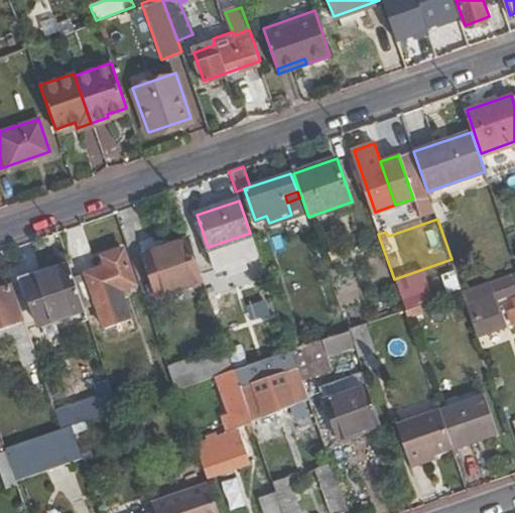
[(202,278),(187,237),(143,253),(157,293),(202,278)]
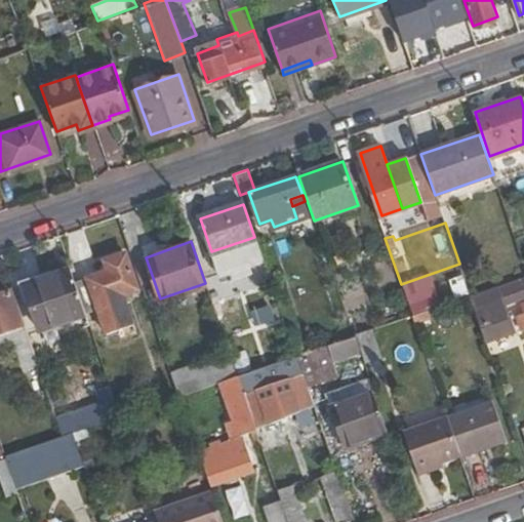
[(106,269),(73,280),(83,312),(93,308),(102,334),(131,324),(122,296),(137,291),(124,251),(103,259),(106,269)]
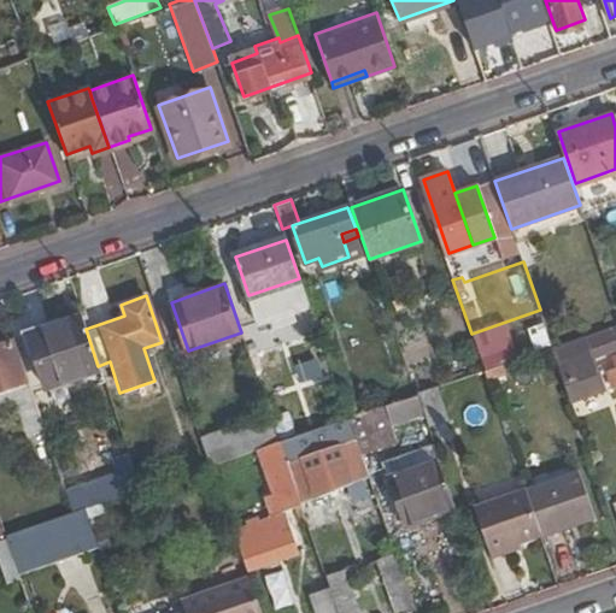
[(86,329),(81,317),(28,335),(46,384),(98,366),(86,329)]
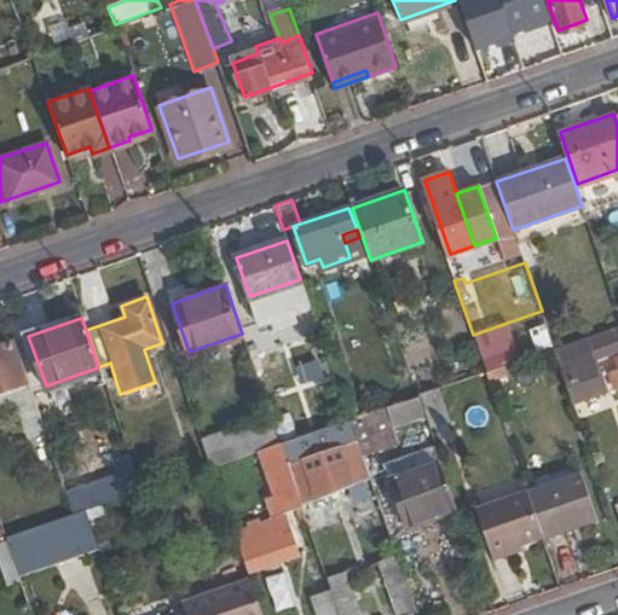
[(617,325),(581,338),(583,346),(562,352),(578,398),(605,389),(595,358),(617,348),(617,325)]
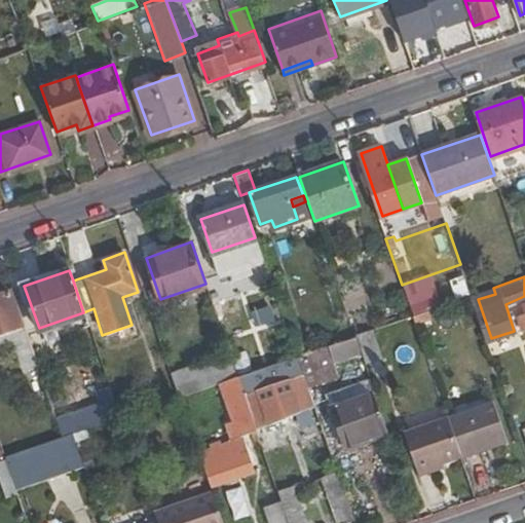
[(37,364),(24,325),(20,327),(7,291),(0,293),(0,347),(2,355),(17,348),(25,368),(37,364)]
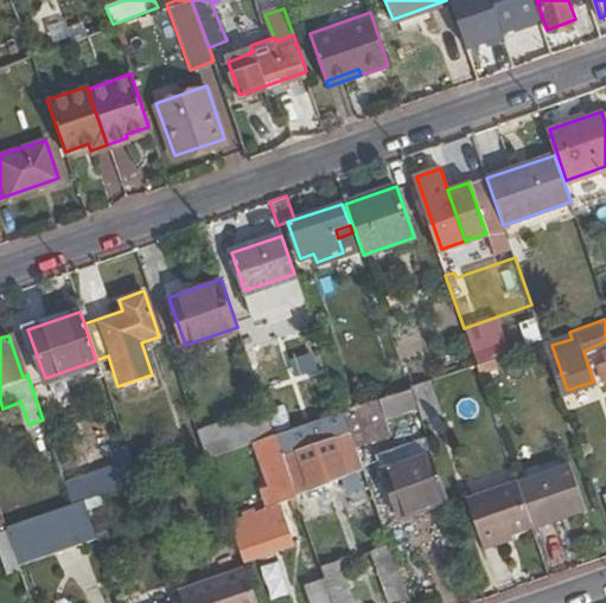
[(599,378),(605,374),(605,345),(600,348),(604,359),(594,363),(599,378)]
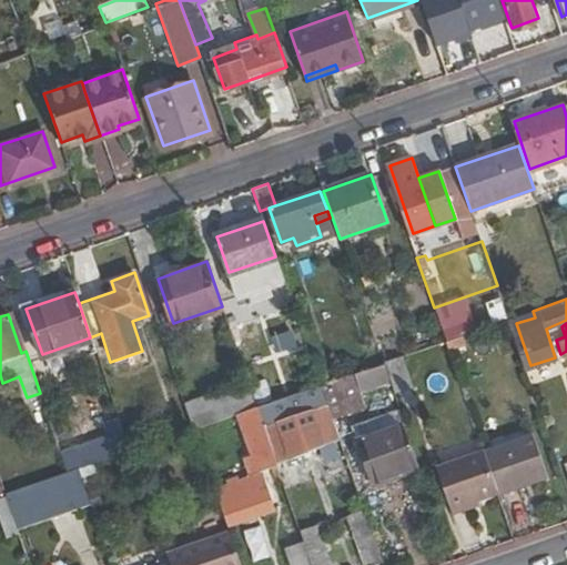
[(385,371),(393,393),(411,386),(400,356),(383,363),(385,371)]
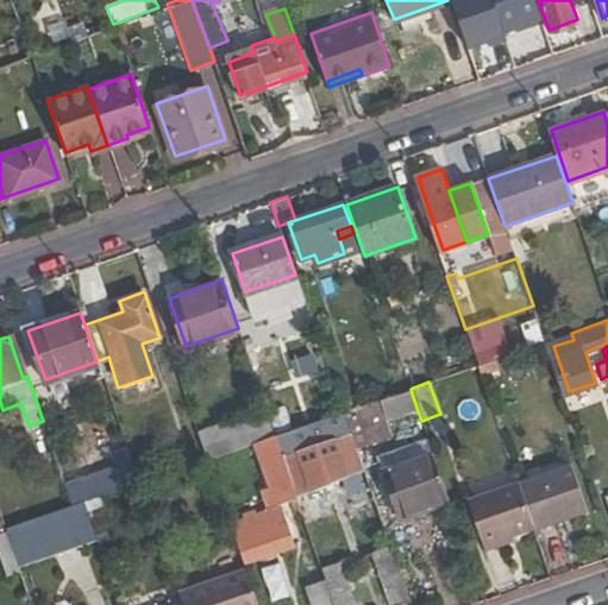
[(411,389),(343,413),(355,448),(392,435),(382,408),(413,397),(411,389)]
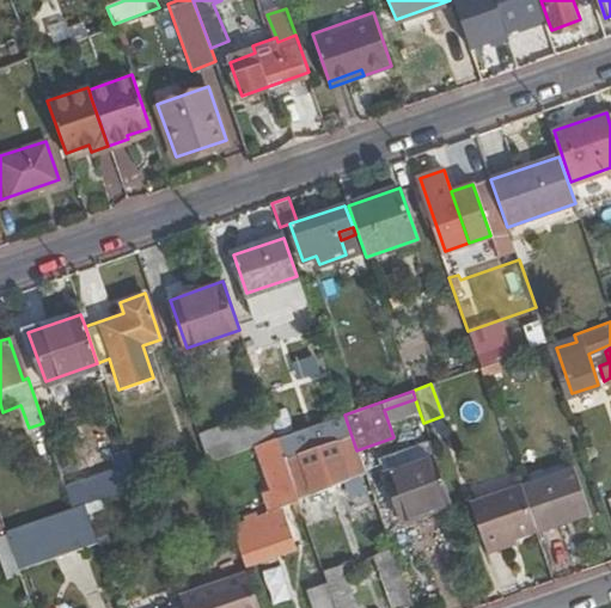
[(219,424),(199,433),(208,461),(260,443),(276,437),(268,411),(220,428),(219,424)]
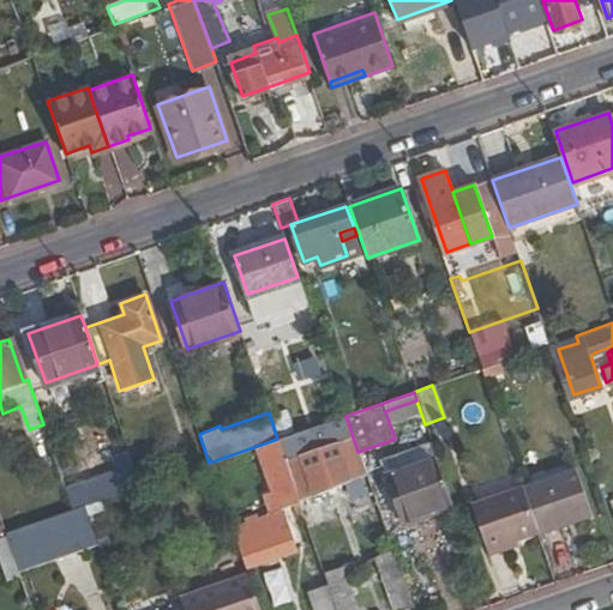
[(277,439),(298,499),(325,489),(365,476),(358,456),(320,469),(313,450),(349,436),(343,416),(288,435),(277,439)]
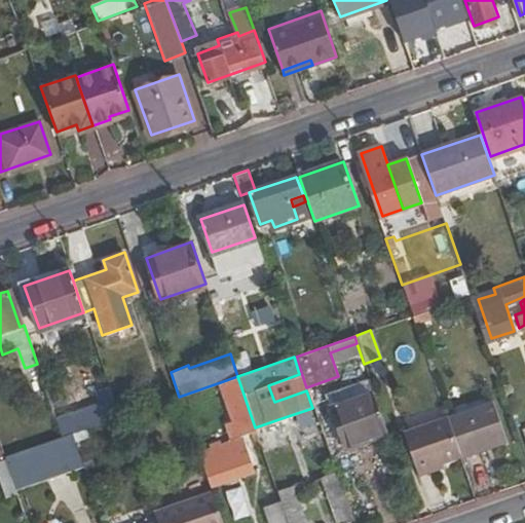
[(237,376),(223,381),(235,417),(222,421),(228,437),(240,433),(255,427),(237,376)]
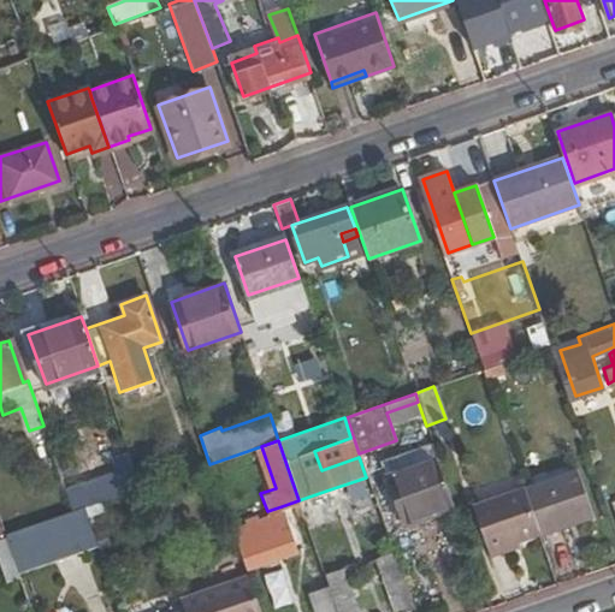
[(70,504),(72,511),(83,507),(140,488),(128,455),(114,459),(119,473),(71,489),(76,501),(70,504)]
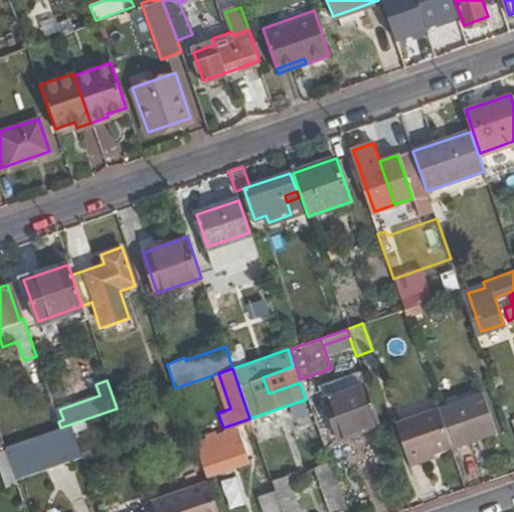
[(324,400),(336,436),(373,422),(367,405),(371,404),(365,386),(324,400)]
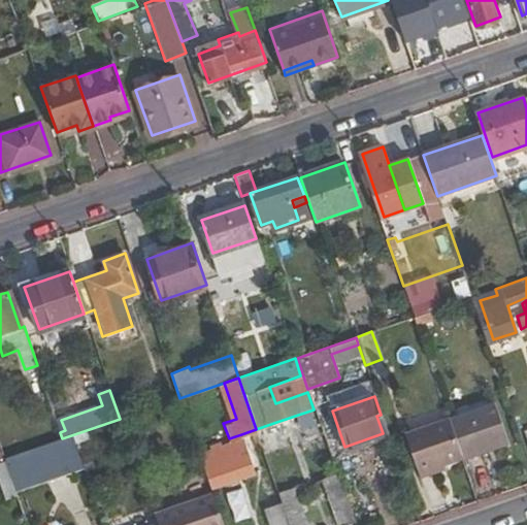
[(494,403),(450,419),(450,421),(462,456),(464,460),(508,446),(494,403)]
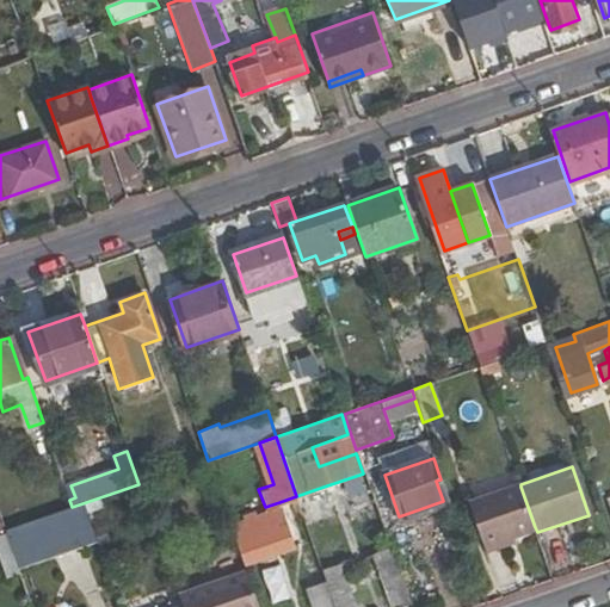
[(535,527),(521,487),(470,503),(486,550),(503,544),(500,537),(511,534),(535,527)]
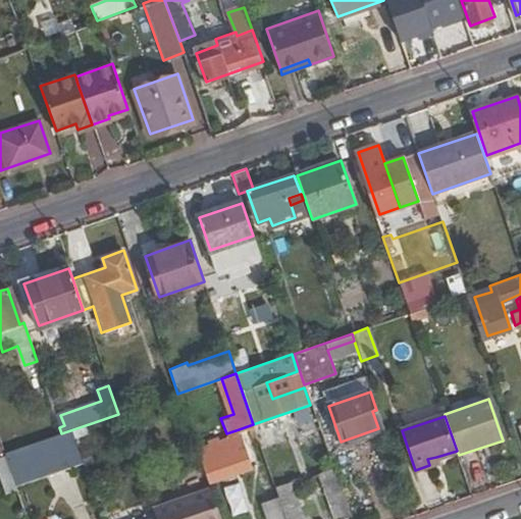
[(61,433),(3,454),(7,463),(14,484),(71,464),(61,433)]
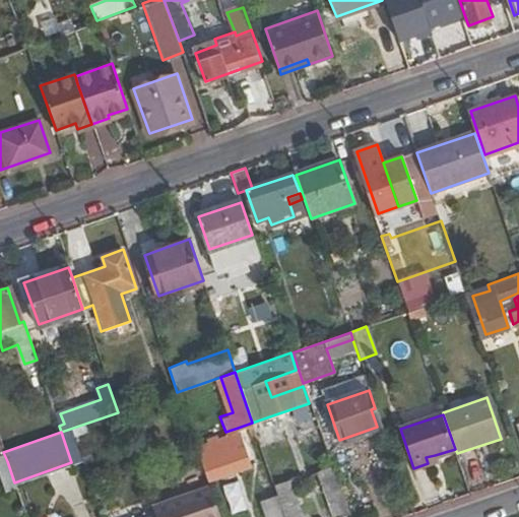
[(209,445),(196,449),(206,478),(251,463),(245,447),(243,447),(239,435),(219,442),(217,436),(207,439),(209,445)]
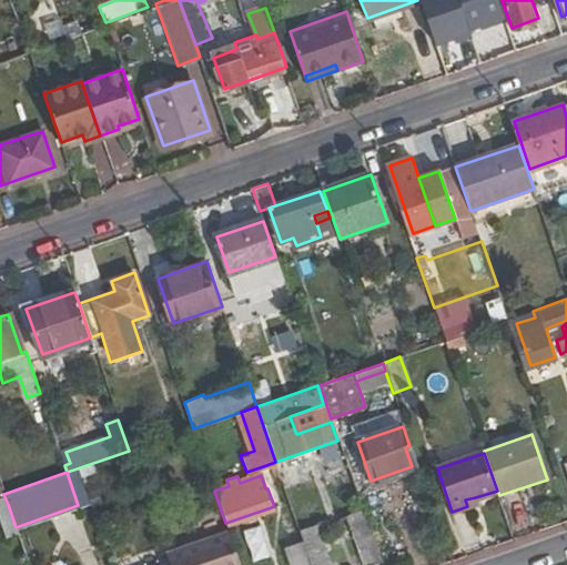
[(477,504),(475,497),(465,500),(467,506),(477,504)]
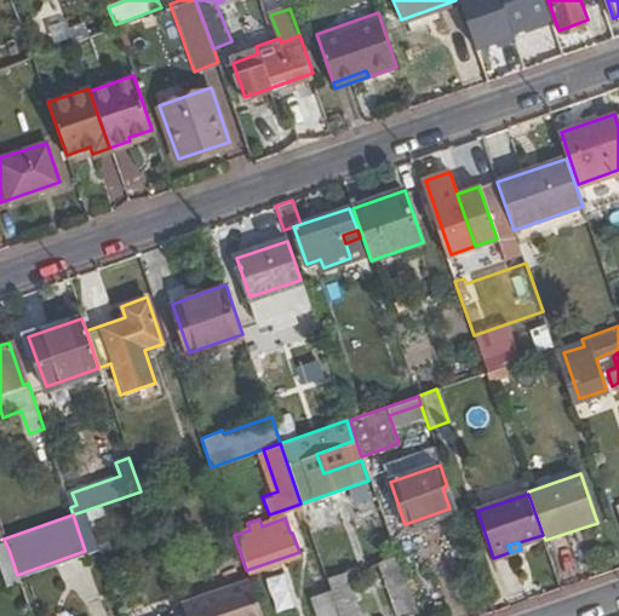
[(17,575),(9,550),(0,552),(0,581),(1,585),(18,579),(17,575)]
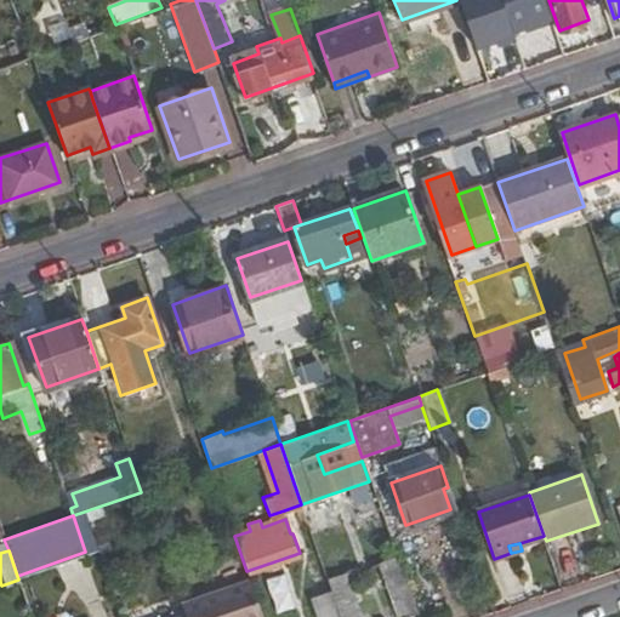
[(397,616),(399,616),(415,612),(396,555),(379,561),(397,616)]
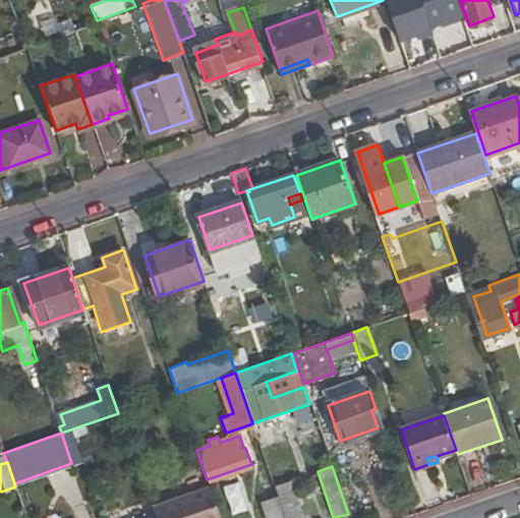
[(275,487),(285,517),(306,517),(294,480),(275,487)]
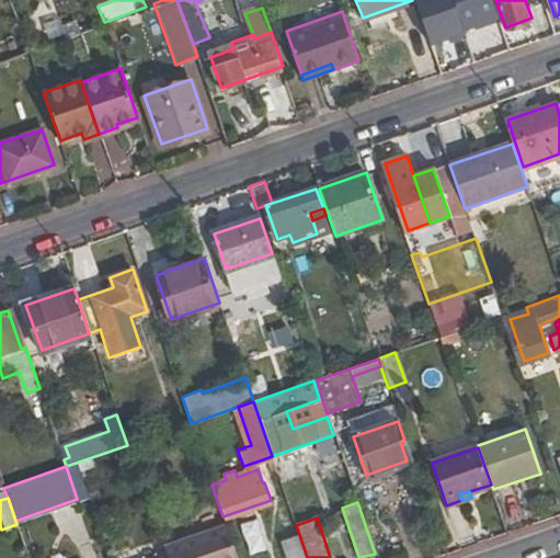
[(237,557),(225,524),(161,546),(166,556),(166,557),(237,557)]
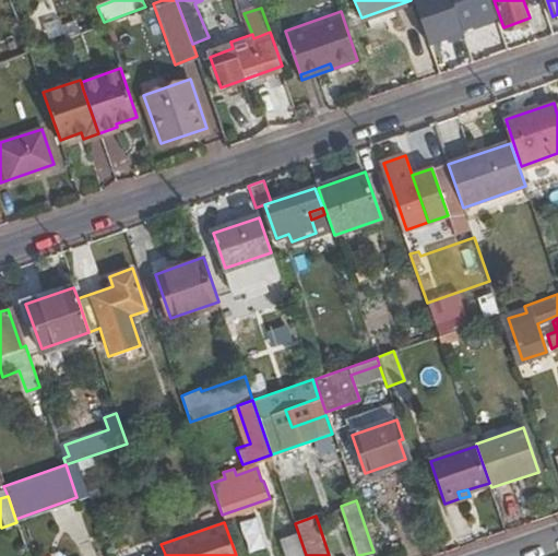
[(281,535),(286,552),(300,546),(296,531),(281,535)]
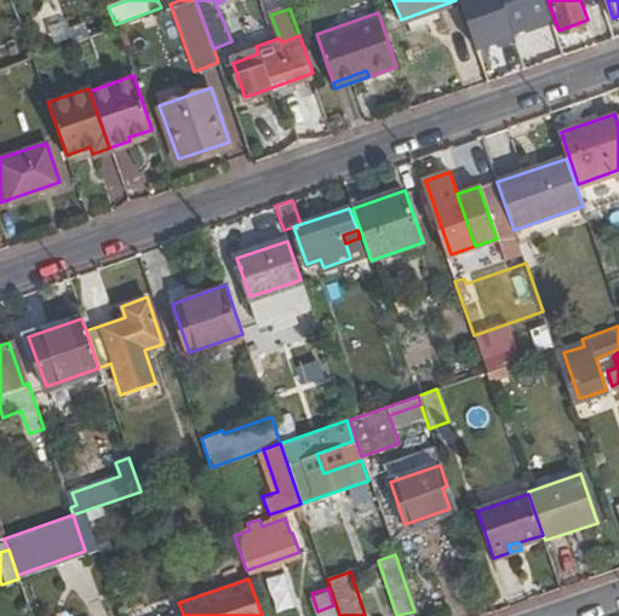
[(337,615),(333,605),(317,611),(319,615),(337,615)]
